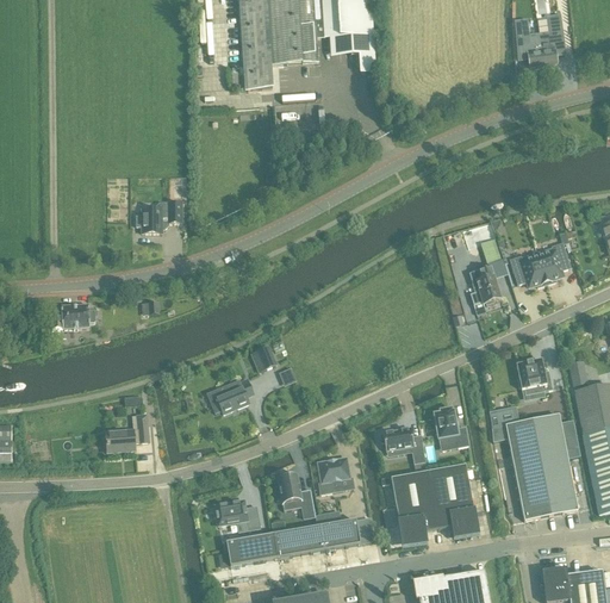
[(238,0),(241,32),(244,87),(253,86),(273,85),(272,63),(318,58),(317,35),(329,33),(362,32),(363,56),(374,55),(372,10),(371,0),(238,0)]
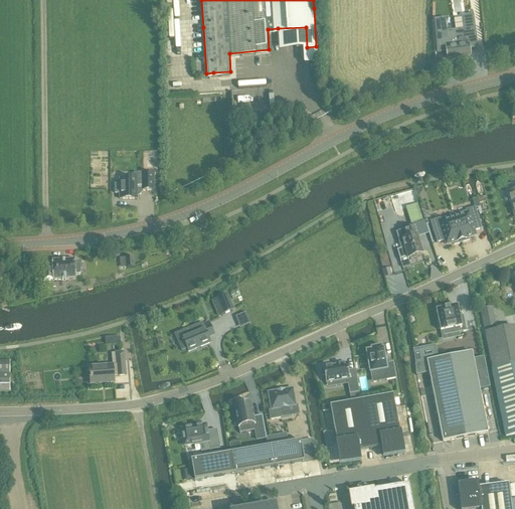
[(458,26),(455,27),(459,52),(470,50),(469,44),(469,42),(474,41),(477,41),(473,11),(463,12),(464,23),(465,25),(464,25),(458,26)]
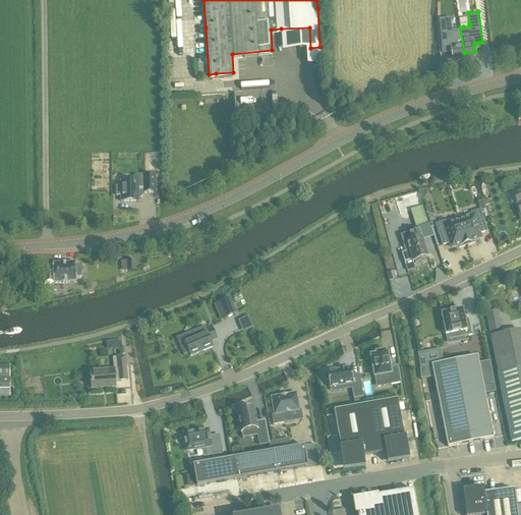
[(450,15),(441,16),(443,47),(445,47),(446,47),(451,46),(451,48),(452,54),(464,53),(460,27),(459,27),(452,29),(452,26),(450,15)]
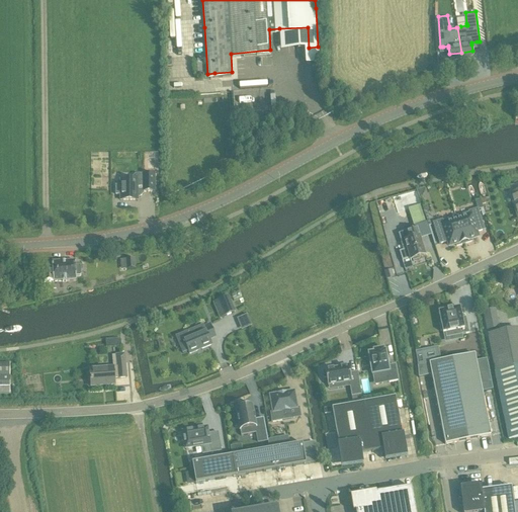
[(194,71),(202,70),(201,58),(193,59),(194,71)]
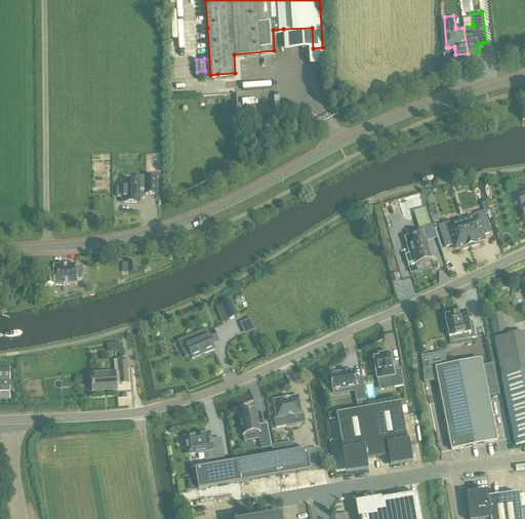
[(122,192),(122,198),(139,198),(139,194),(142,194),(145,191),(145,189),(157,189),(157,171),(137,172),(137,175),(134,175),(134,177),(122,177),(122,183),(117,183),(117,192),(122,192)]
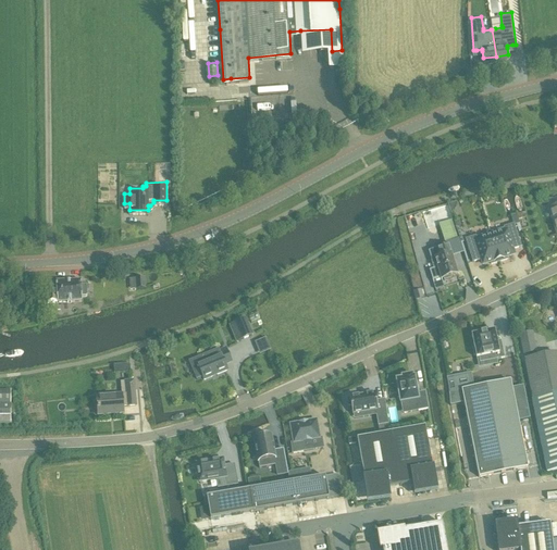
[(458,234),(452,214),(447,199),(434,203),(436,211),(438,219),(445,237),(458,234)]
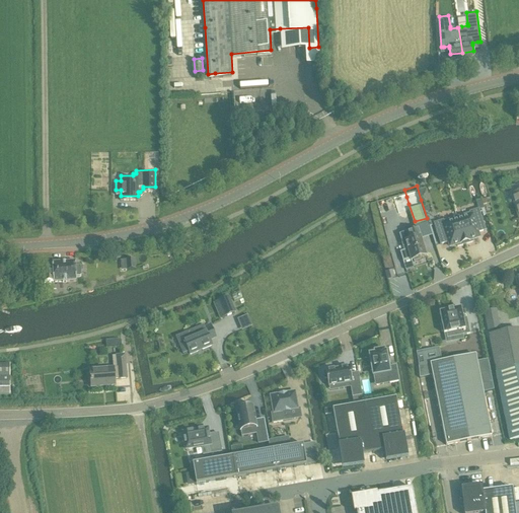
[(485,225),(478,205),(469,207),(470,208),(456,213),(465,239),(466,238),(472,236),(471,234),(478,232),(477,227),(485,225)]
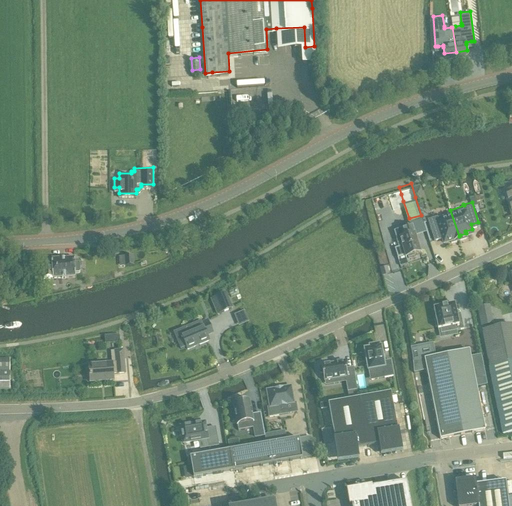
[(459,236),(450,210),(437,214),(437,213),(428,216),(434,235),(442,233),(444,238),(451,236),(451,238),(457,236),(459,236)]
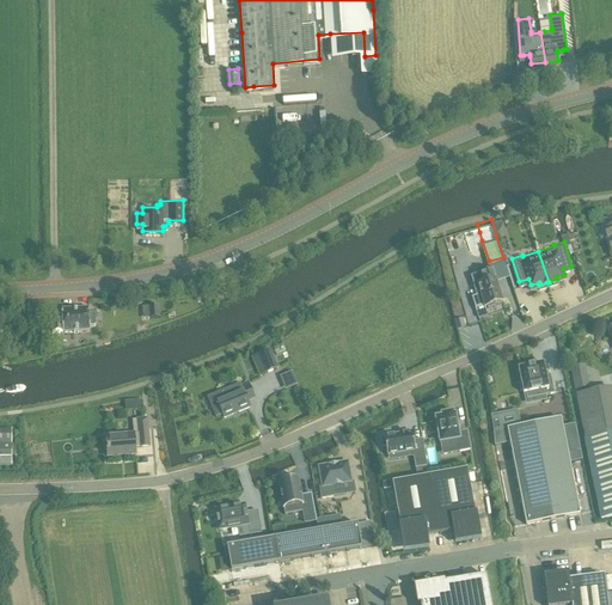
[(484,301),(502,295),(493,264),(475,270),(478,280),(475,281),(478,289),(481,289),(484,301)]
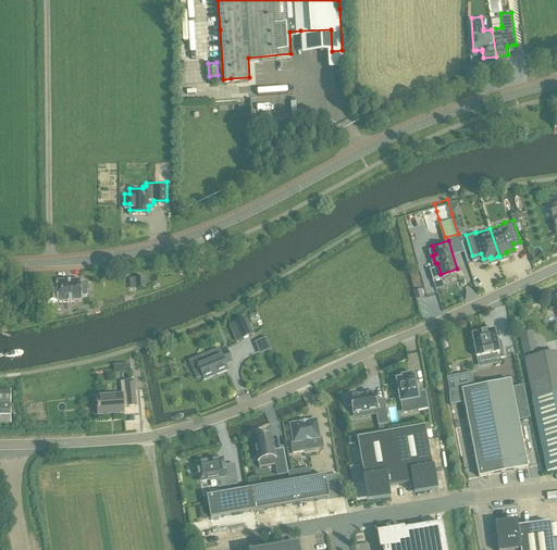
[(144,272),(135,273),(136,284),(145,284),(144,272)]
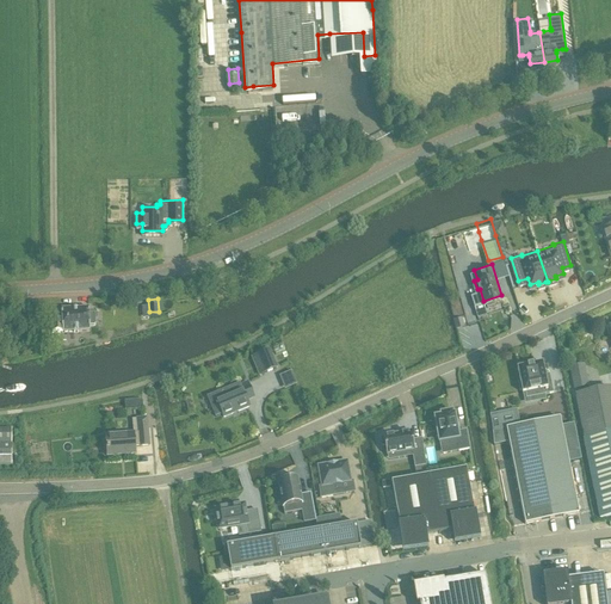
[(62,310),(51,310),(51,327),(63,326),(63,327),(90,326),(90,320),(94,320),(96,318),(96,309),(93,308),(88,308),(88,302),(62,303),(62,310)]
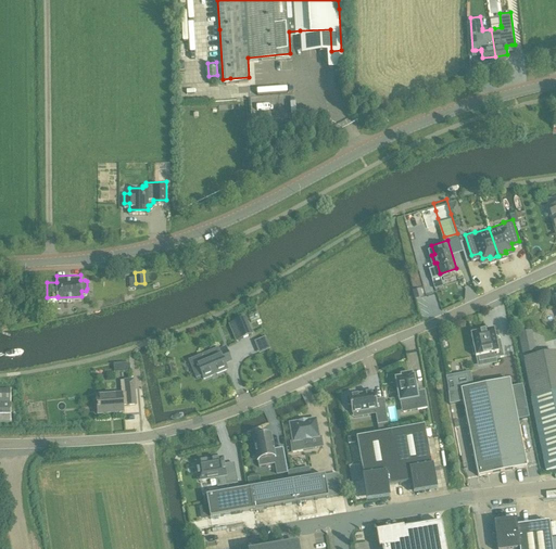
[(240,333),(251,329),(244,313),(234,318),(240,333)]
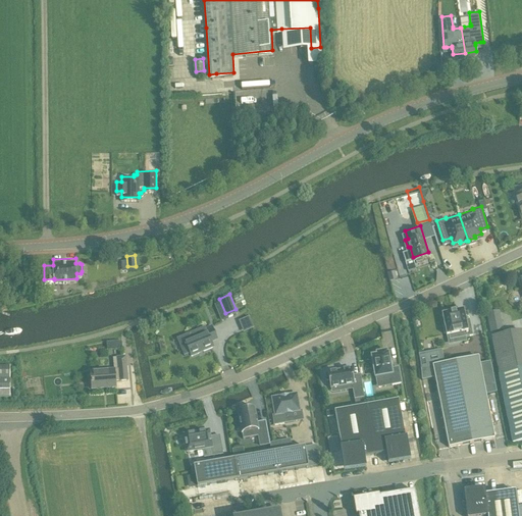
[(10,302),(9,295),(0,296),(1,303),(10,302)]
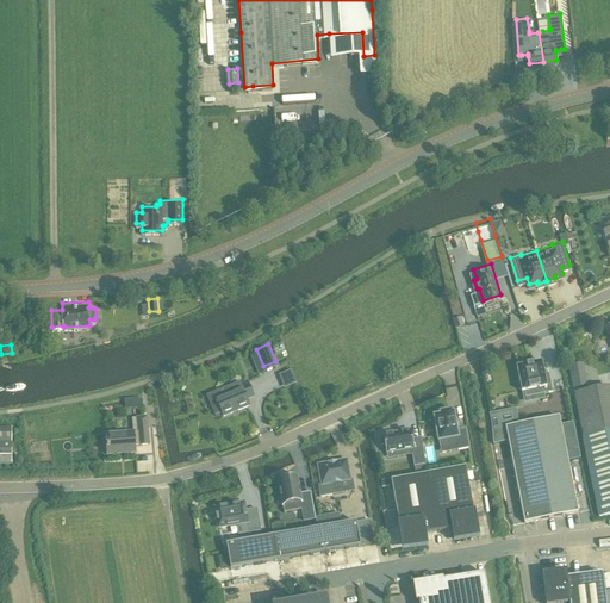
[(549,373),(545,374),(541,356),(517,361),(520,374),(518,377),(520,383),(522,384),(522,386),(534,384),(535,389),(552,386),(549,373)]
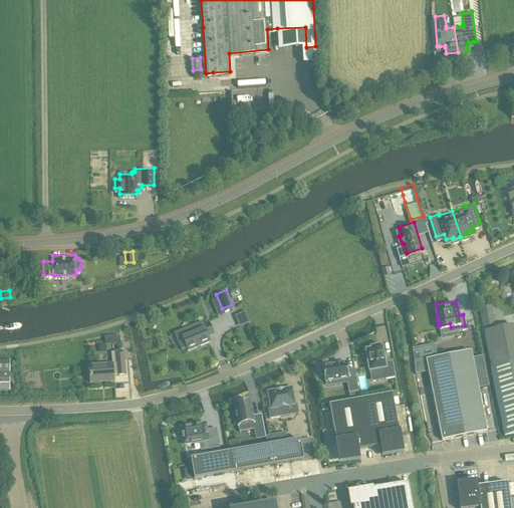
[(495,320),(492,301),(479,303),(483,322),(495,320)]
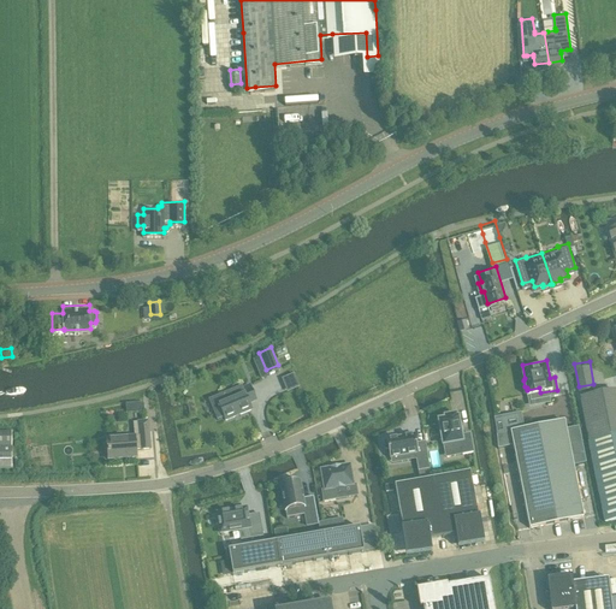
[(225,414),(252,403),(248,397),(255,394),(249,379),(242,383),(241,380),(209,394),(217,414),(224,412),(225,414)]
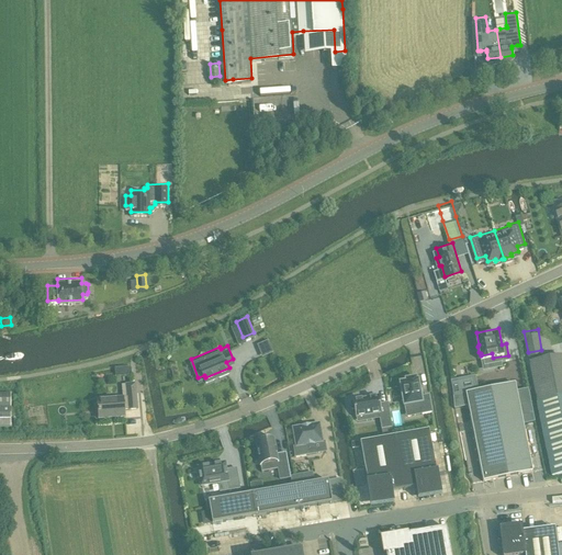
[(561,472),(561,354),(561,351),(551,353),(540,355),(535,357),(529,358),(552,474),(561,472)]
